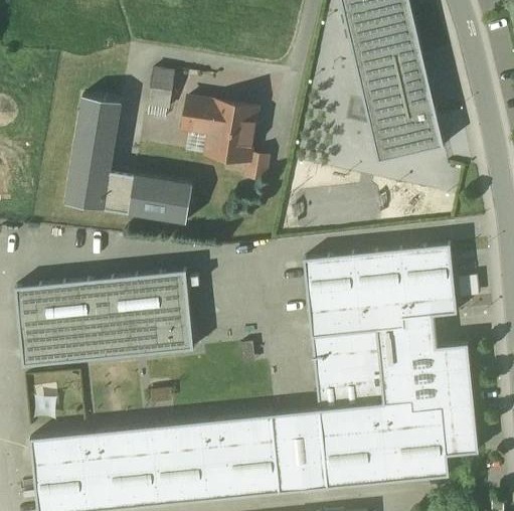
[(408,0),(339,0),(377,164),(444,148),(435,110),(432,107),(427,107),(416,57),(422,55),(408,0)]
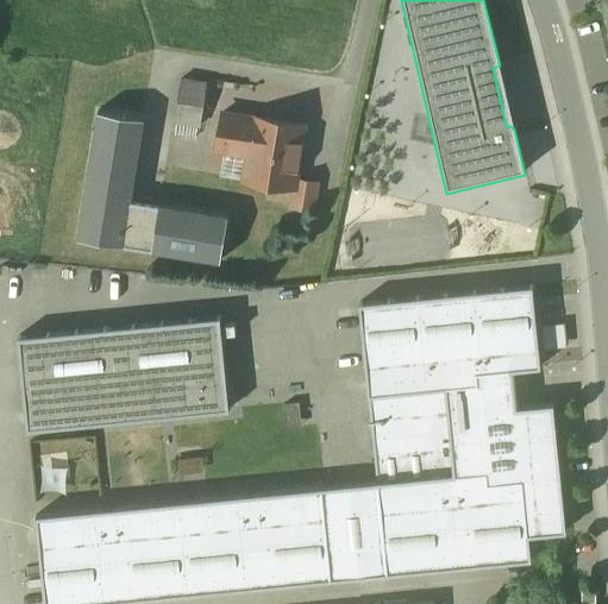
[(206,89),(180,85),(174,126),(200,131),(206,89)]
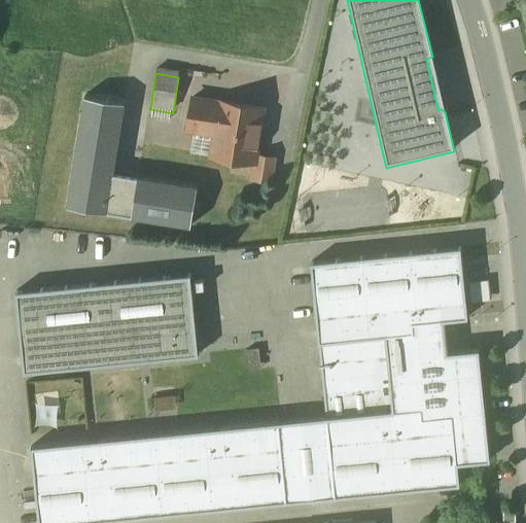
[(263,113),(193,102),(187,133),(214,137),(210,160),(254,167),(255,160),(263,113)]
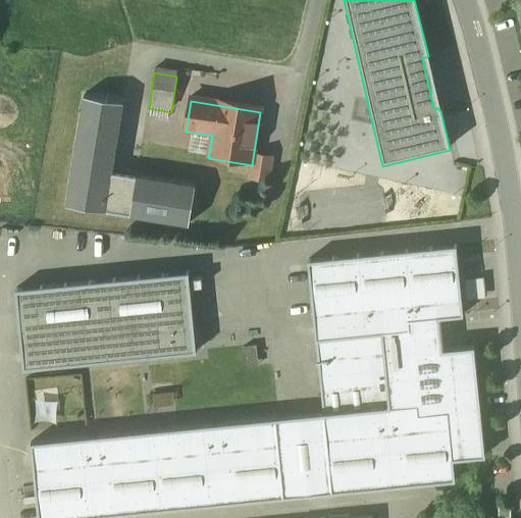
[(122,108),(85,102),(68,208),(187,226),(193,189),(112,176),(122,108)]
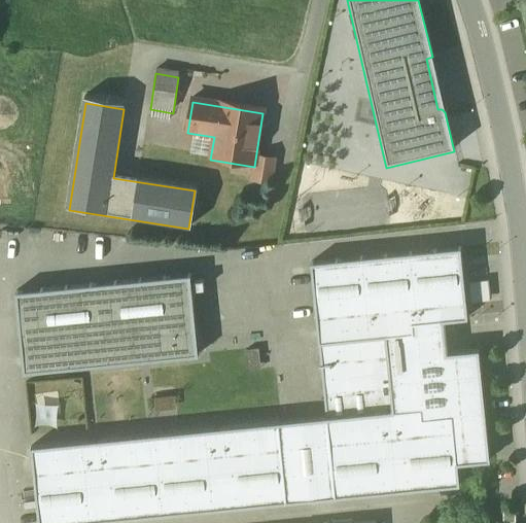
[(274,163),(255,160),(254,167),(252,182),(270,185),(274,163)]
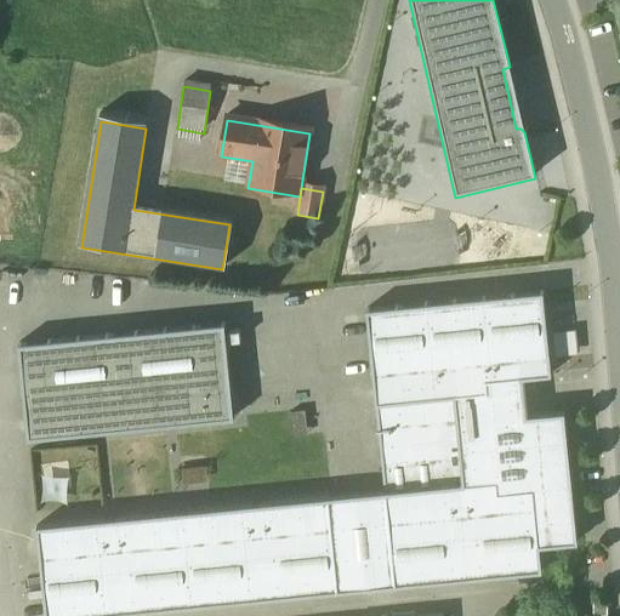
[(542,296),(367,314),(367,317),(385,496),(37,531),(45,615),(138,615),(541,576),(541,574),(540,574),(539,551),(576,547),(563,417),(528,421),(527,409),(536,408),(535,393),(525,393),(524,382),(551,380),(542,298),(542,296)]
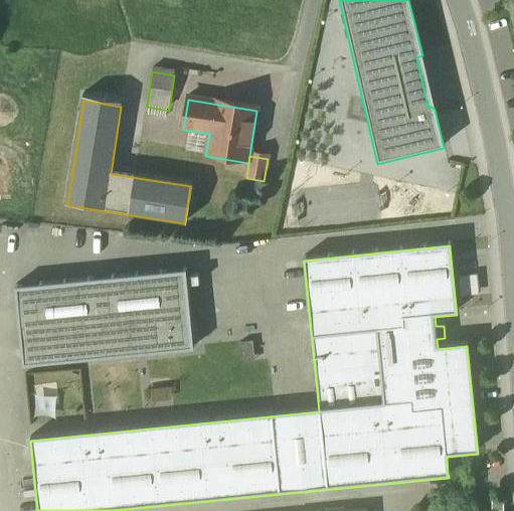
[(186,272),(15,289),(22,368),(193,351),(186,272)]
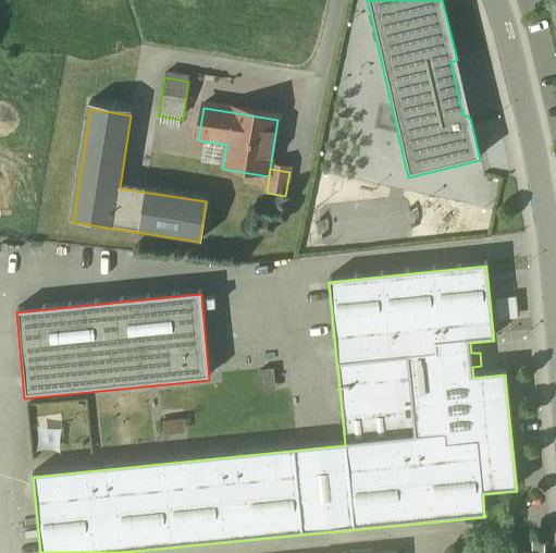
[(273,373),(260,375),(262,396),(275,394),(273,373)]
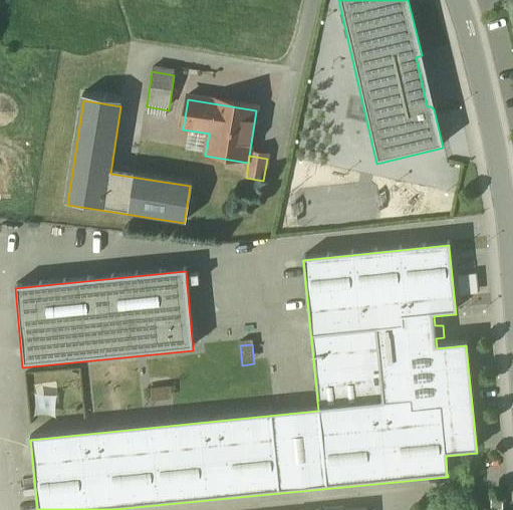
[(170,391),(150,393),(151,405),(171,403),(170,391)]
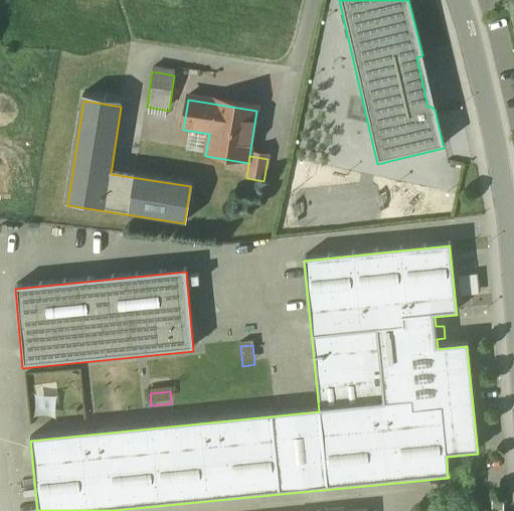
[(56,415),(55,397),(36,398),(37,416),(56,415)]
